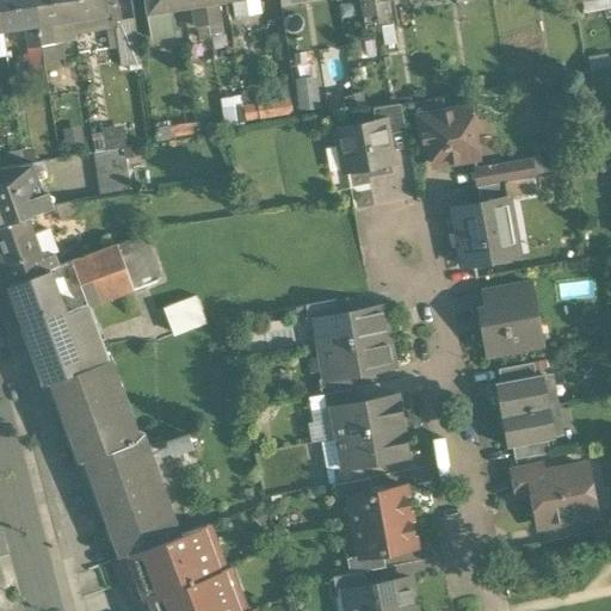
[(31,0),(0,0),(0,26),(0,30),(22,26),(36,24),(31,0)]
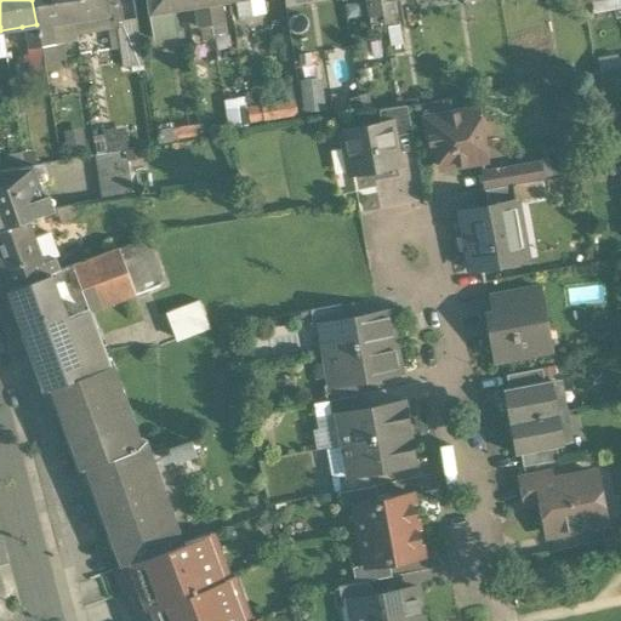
[(68,0),(32,0),(36,24),(49,22),(72,18),(68,0)]
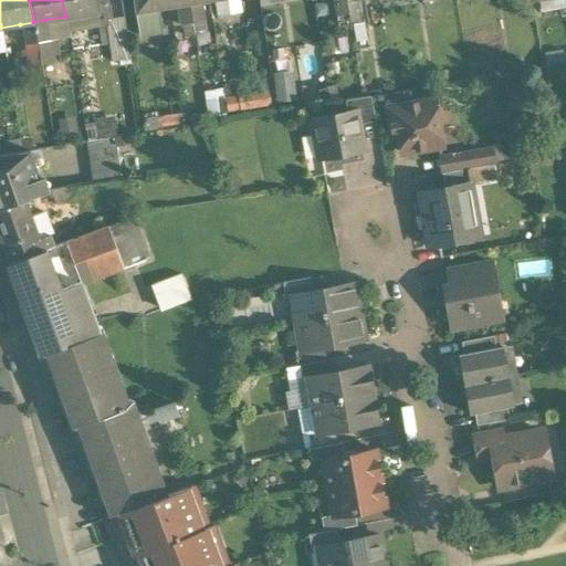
[(62,0),(65,17),(96,12),(93,0),(62,0)]
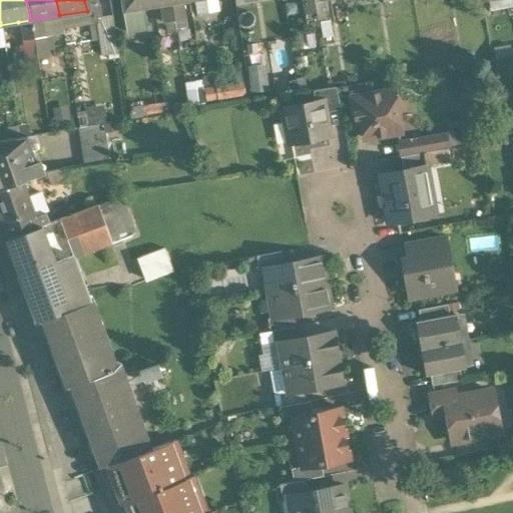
[(120,0),(122,9),(145,5),(152,4),(151,0),(120,0)]
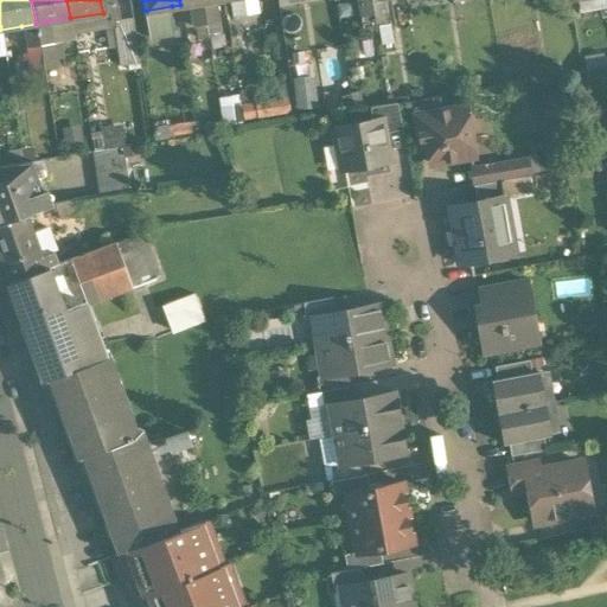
[(213,0),(209,0),(202,1),(205,24),(217,21),(213,0)]
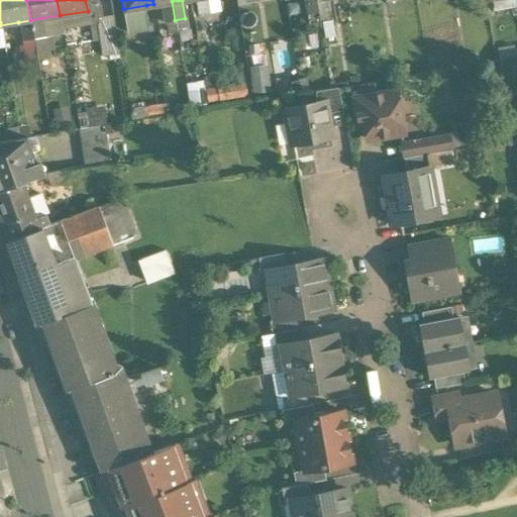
[(218,0),(204,0),(207,18),(222,16),(218,0)]
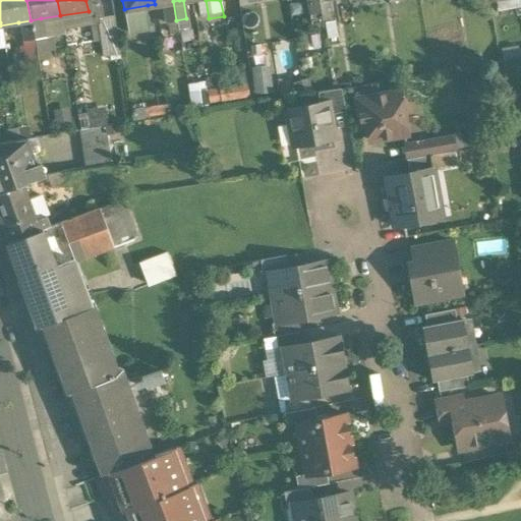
[(329,0),(316,0),(319,5),(322,27),(333,25),(329,0)]
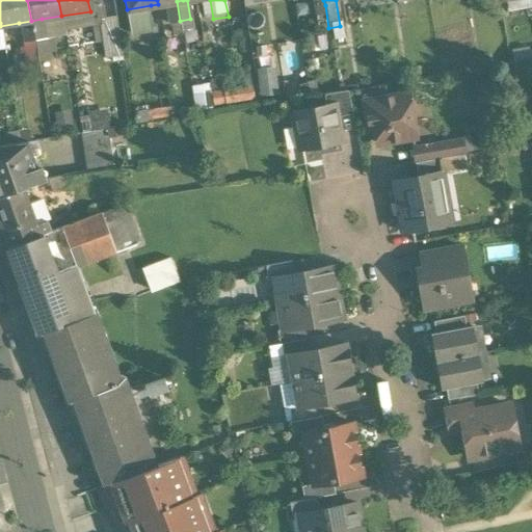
[(177,1),(164,3),(168,23),(180,21),(177,1)]
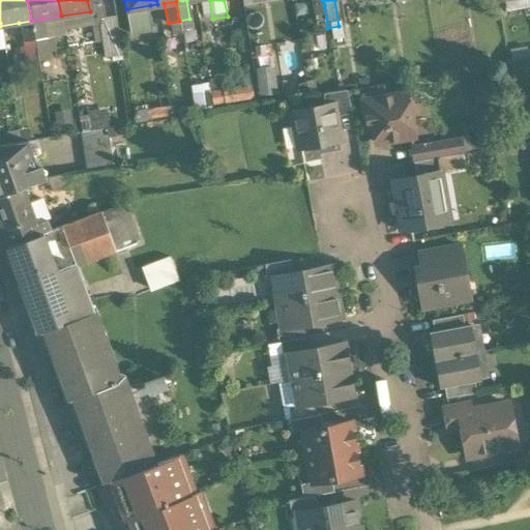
[(99,4),(92,5),(94,19),(99,18),(101,18),(100,8),(99,4)]
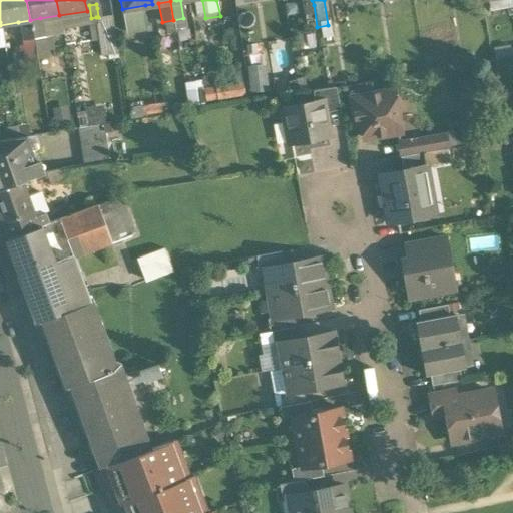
[(145,5),(122,9),(126,29),(148,26),(145,5)]
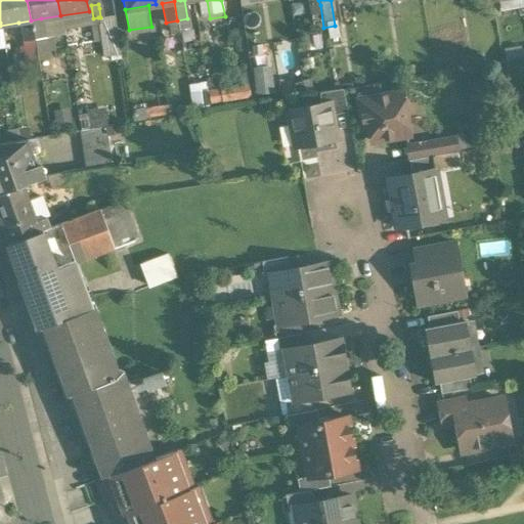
[(100,17),(98,17),(104,55),(120,53),(113,6),(99,8),(100,17)]
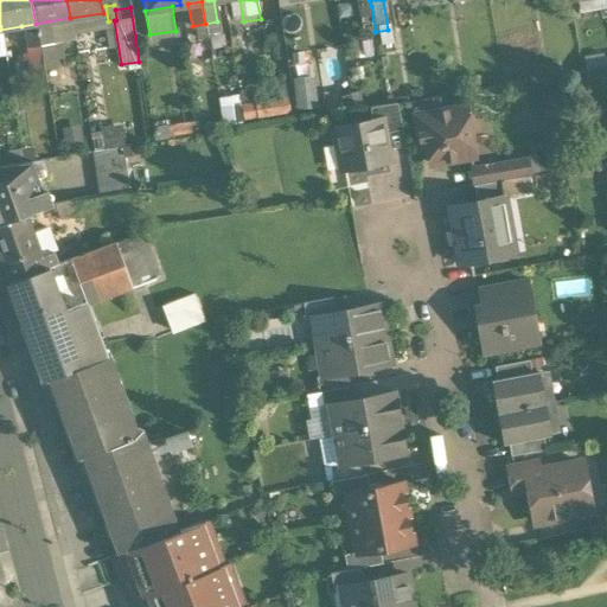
[(52,49),(48,21),(36,24),(39,51),(52,49)]
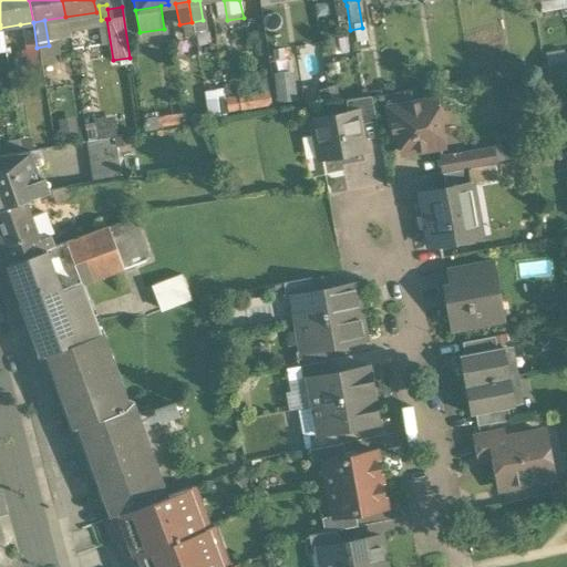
[(37,48),(33,22),(20,24),(24,50),(37,48)]
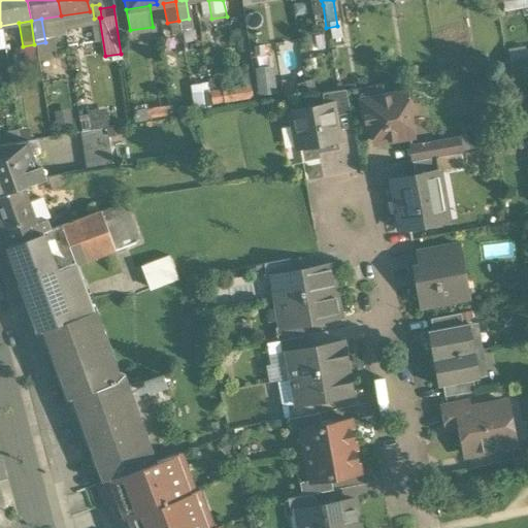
[(45,42),(34,44),(37,58),(47,57),(45,42)]
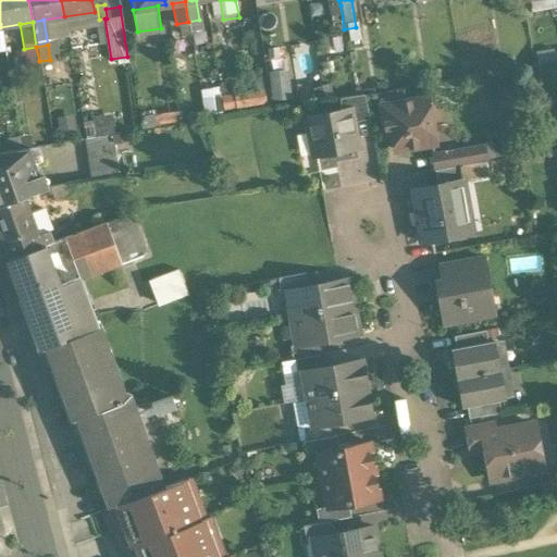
[(510,59),(490,62),(491,71),(512,67),(510,59)]
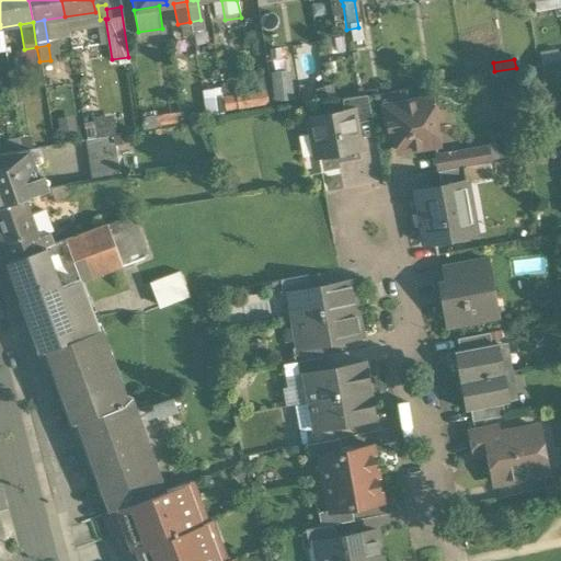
[(436,71),(425,72),(426,81),(437,79),(436,71)]
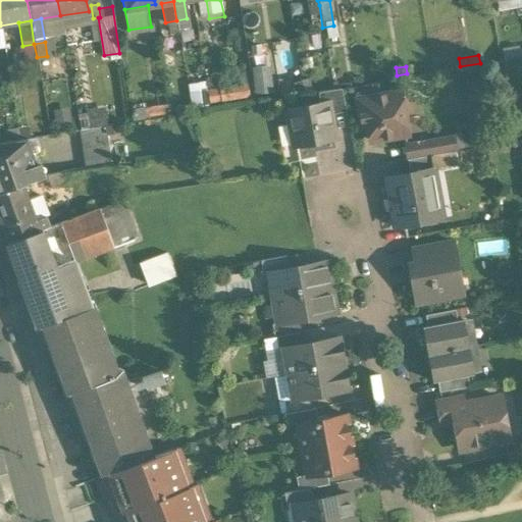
[(301,83),(294,84),(295,92),(302,91),(301,83)]
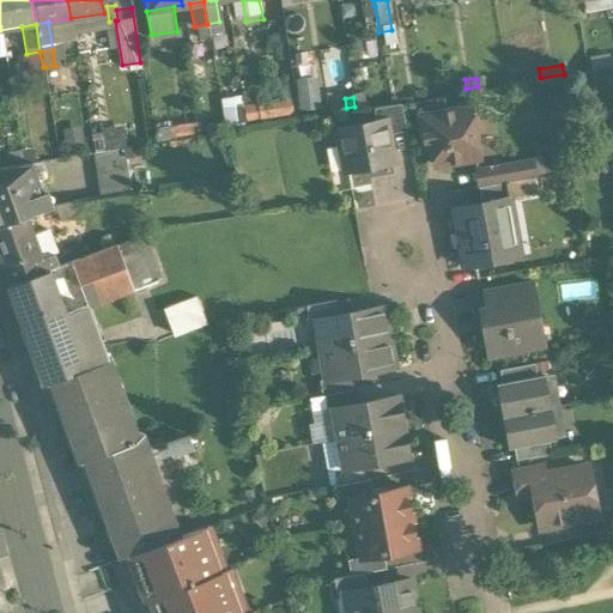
[(400,104),(372,109),(375,122),(383,120),(386,134),(405,131),(400,104)]
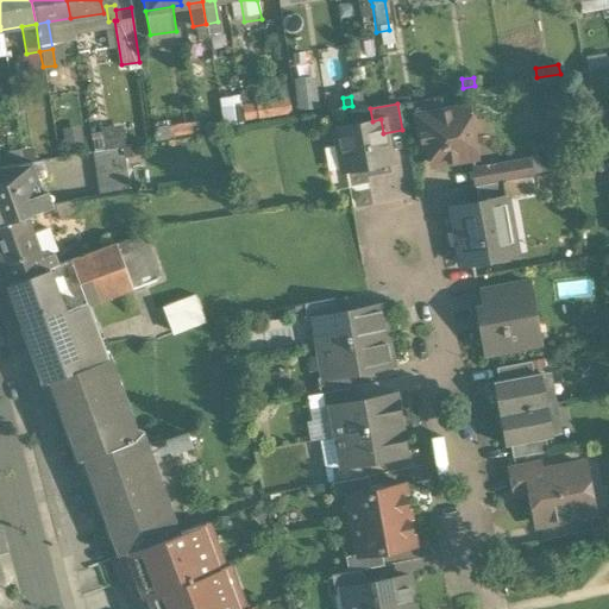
[(449,110),(415,115),(420,149),(431,148),(434,165),(475,158),(469,118),(451,120),(449,110)]
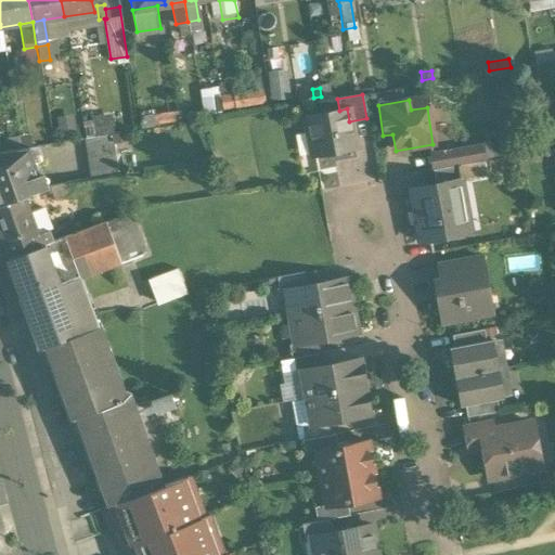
[(339,111),(306,116),(312,155),(353,147),(349,121),(347,108),(339,111)]
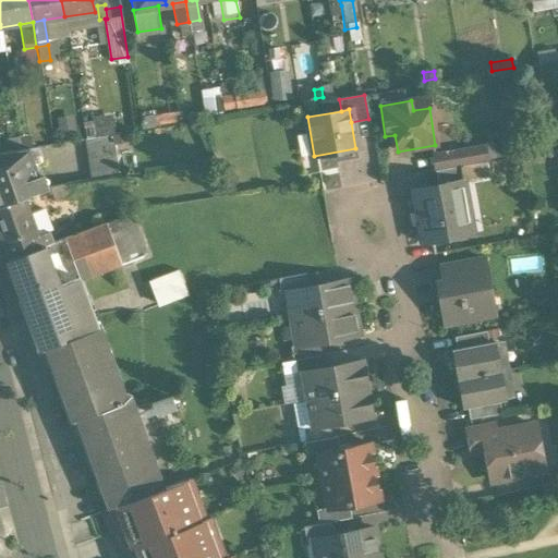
[(112,122),(99,124),(101,133),(113,131),(112,122)]
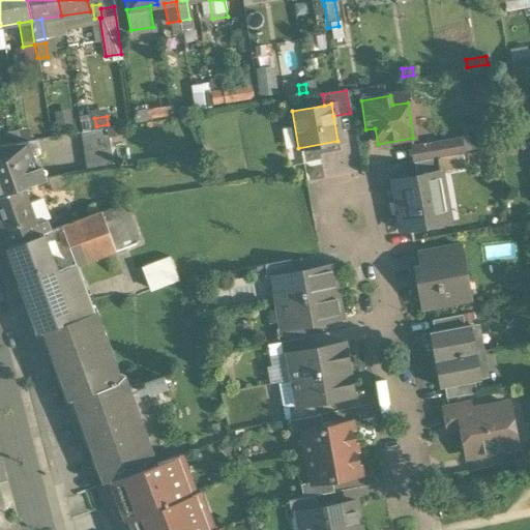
[(89,118),(76,121),(77,129),(90,127),(89,118)]
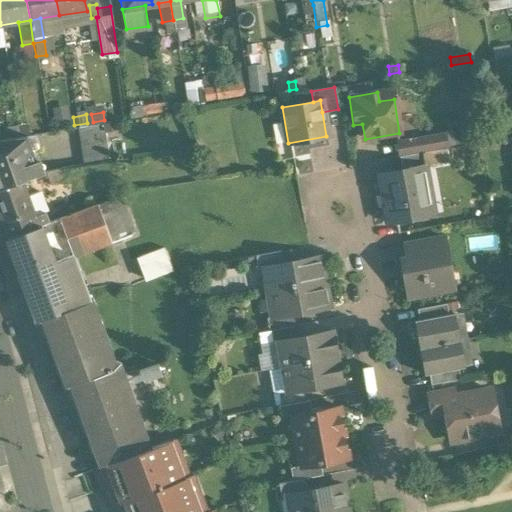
[(18,124),(6,126),(8,135),(20,132),(18,124)]
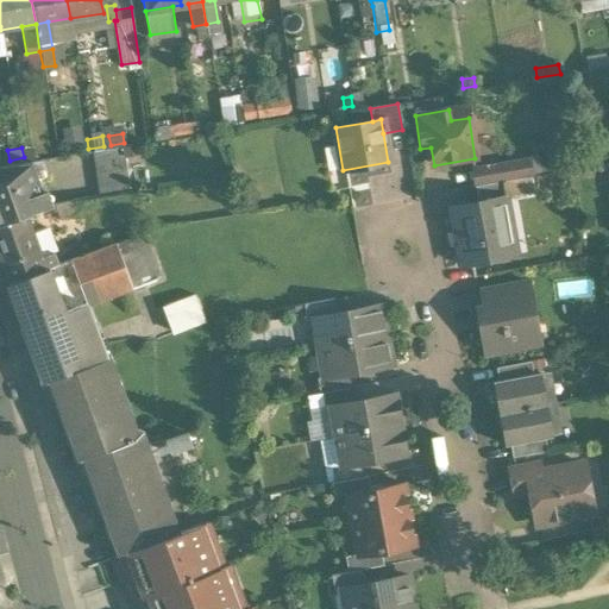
[(125,148),(93,152),(100,198),(132,193),(125,148)]
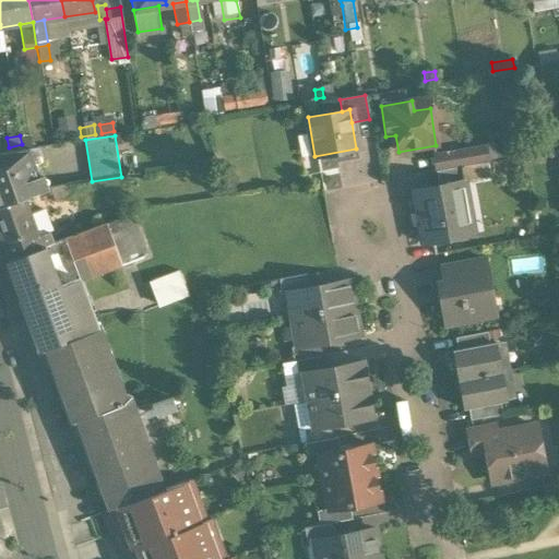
[(485,145),(432,154),(436,171),(465,166),(471,165),(488,163),(485,145)]
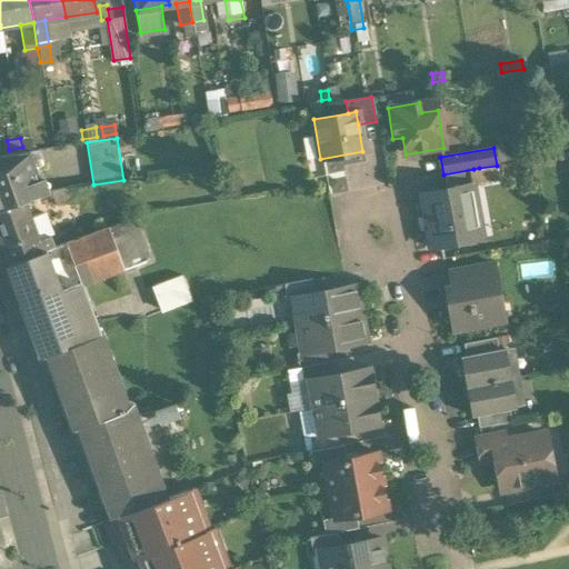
[(30,152),(0,157),(0,210),(22,202),(36,197),(43,193),(30,152)]
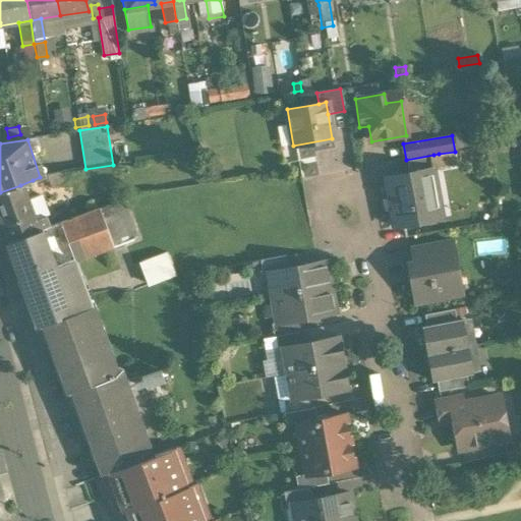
[(455,152),(439,154),(441,167),(457,165),(455,152)]
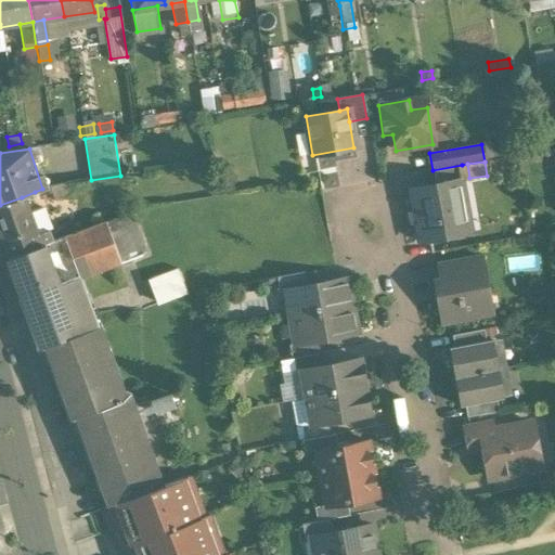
[(462,165),(433,170),(435,184),(460,180),(460,181),(464,180),(462,165)]
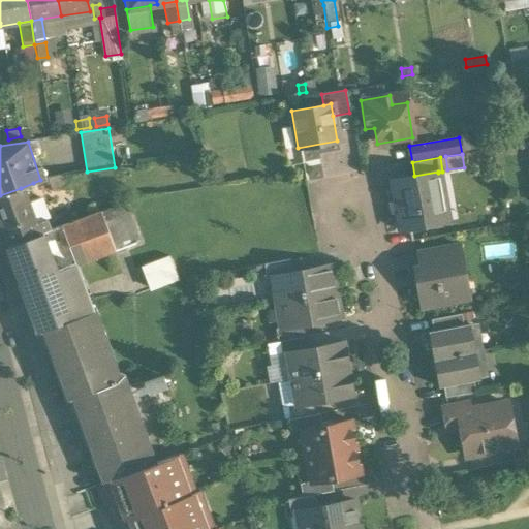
[(414,176),(391,180),(400,230),(447,222),(438,173),(438,172),(414,176)]
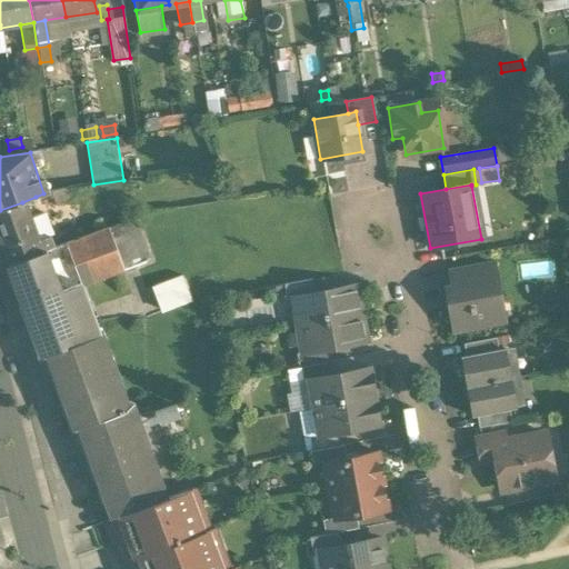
[(43,193),(36,197),(41,211),(56,206),(50,191),(43,193)]
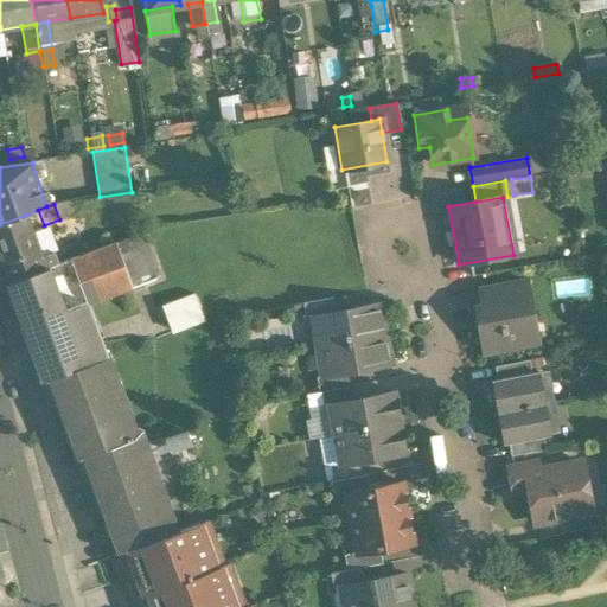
[(24,216),(30,230),(44,225),(38,210),(24,216)]
